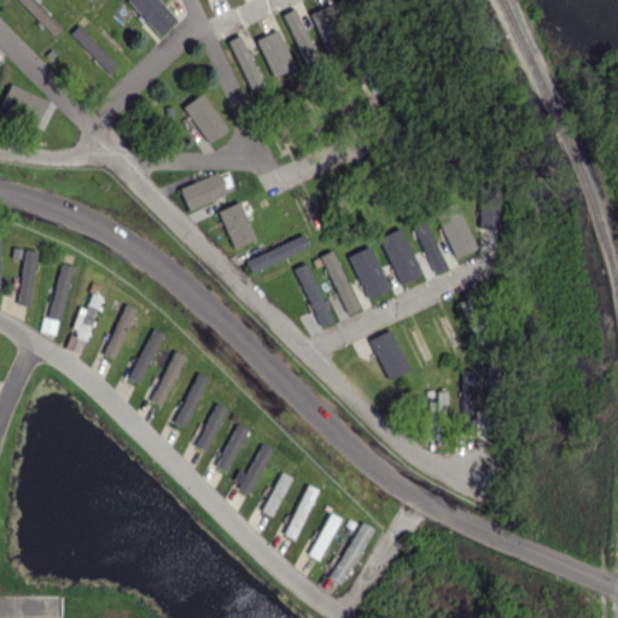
[(51,34),(17,0),(29,0),(57,28),(51,34)]
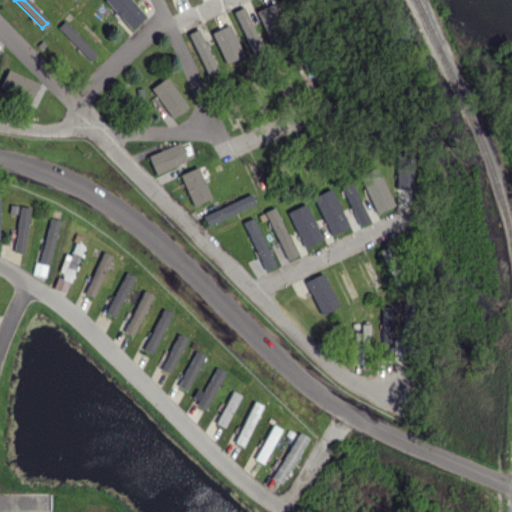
[(103,0),(103,1),(130,29),(145,15),(131,0),(103,0)]
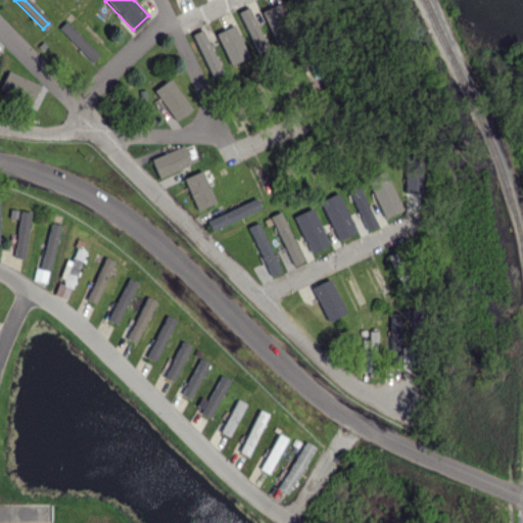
[(257,57),(239,17),(246,14),(265,54),(257,57)]
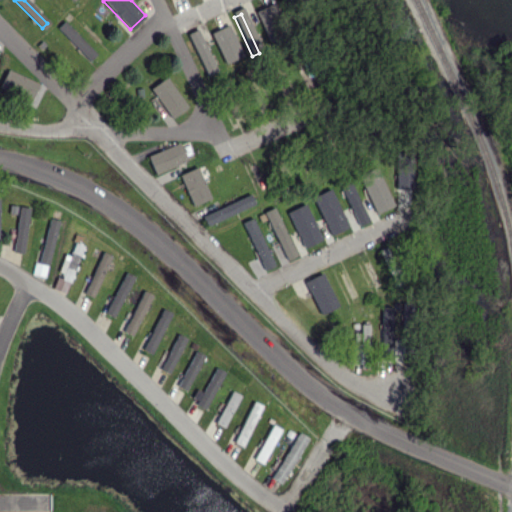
[(90,56),(62,27),(68,22),(95,51),(90,56)]
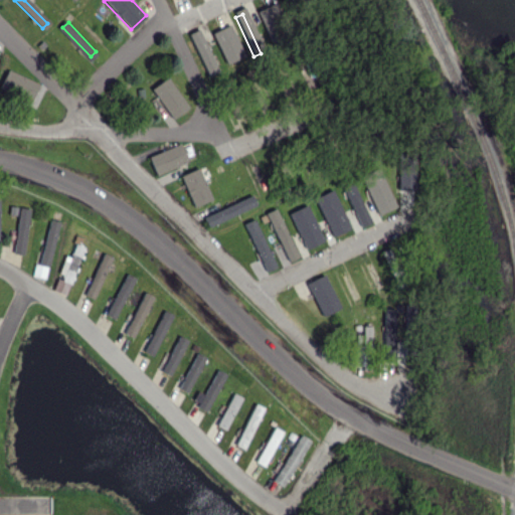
[(227,60),(212,28),(219,25),(234,57),(227,60)]
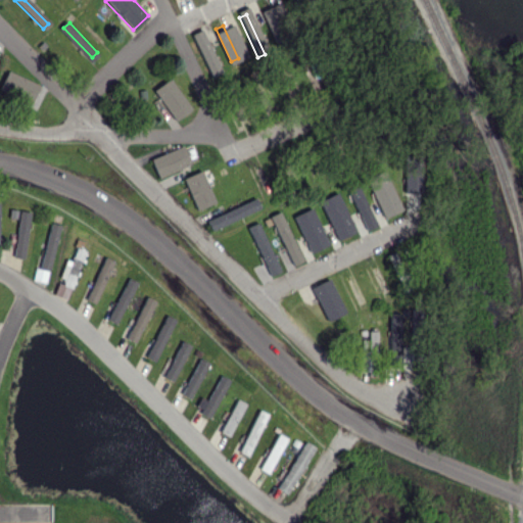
[(212,83),(192,40),(200,36),(221,79),(212,83)]
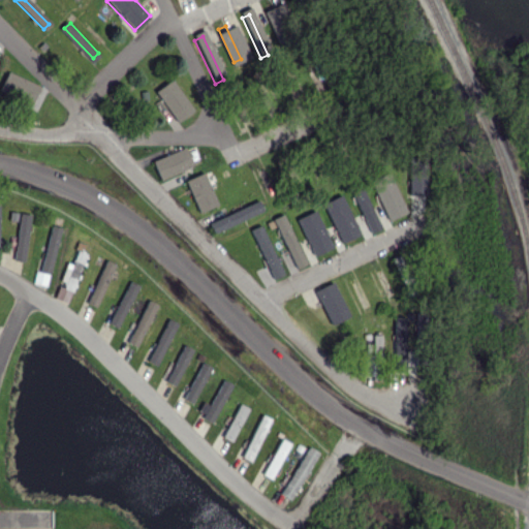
[(270,54),(268,49),(273,45),(276,51),(270,54)]
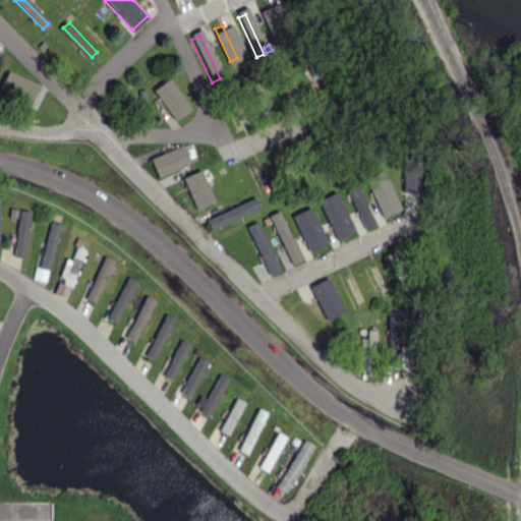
[(287,61),(283,53),(289,50),(293,59),(287,61)]
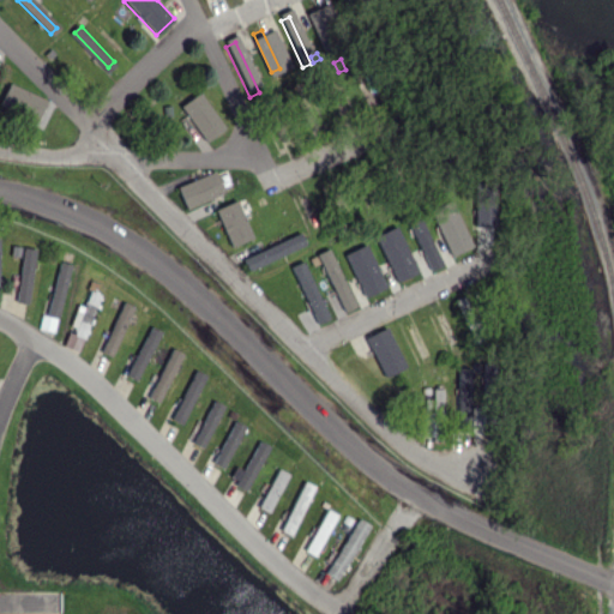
[(378,110),(355,62),(363,59),(386,107),(378,110)]
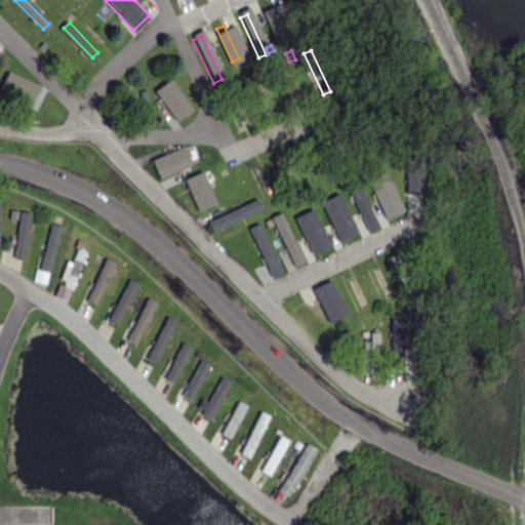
[(151,76),(147,72),(152,67),(156,72),(151,76)]
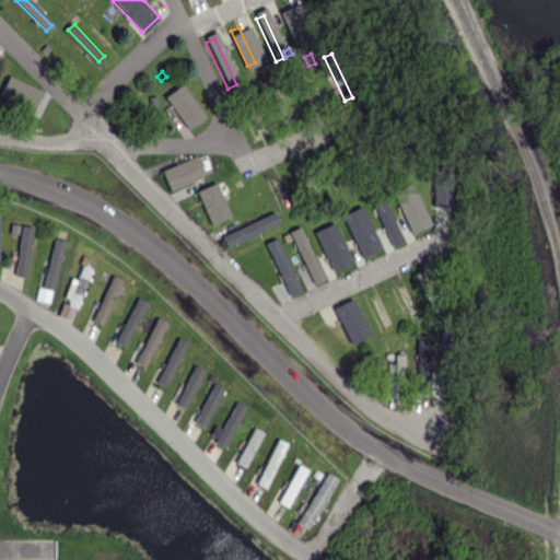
[(241,88),(238,82),(245,79),(248,84),(241,88)]
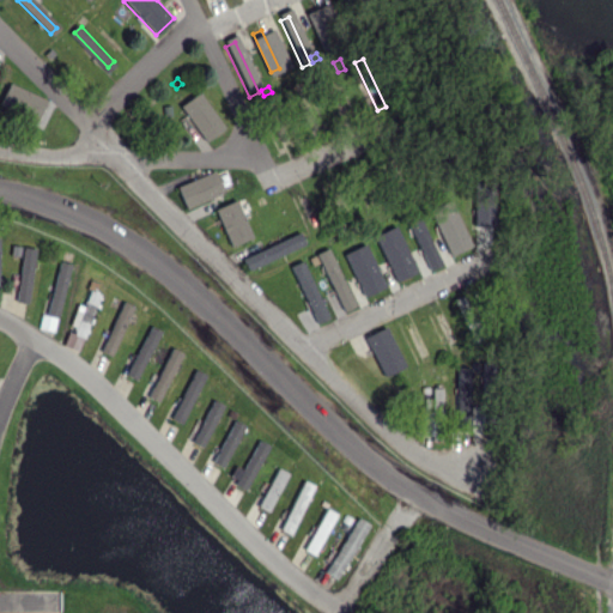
[(205,141),(180,105),(199,92),(224,128),(205,141)]
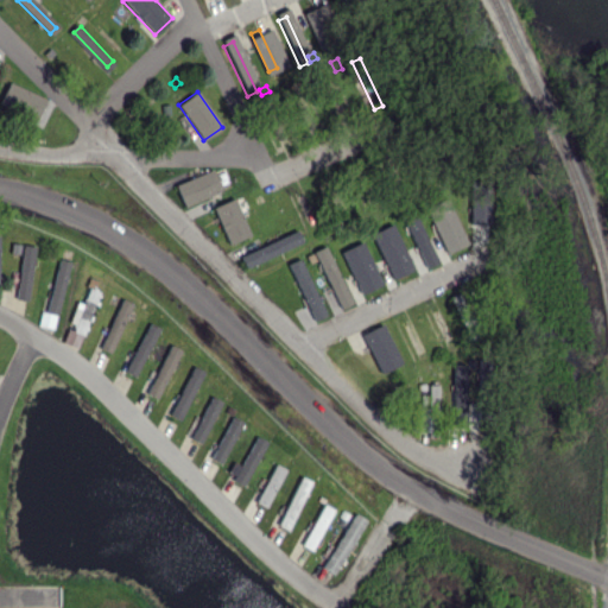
[(37,140),(29,140),(27,93),(37,93),(37,140)]
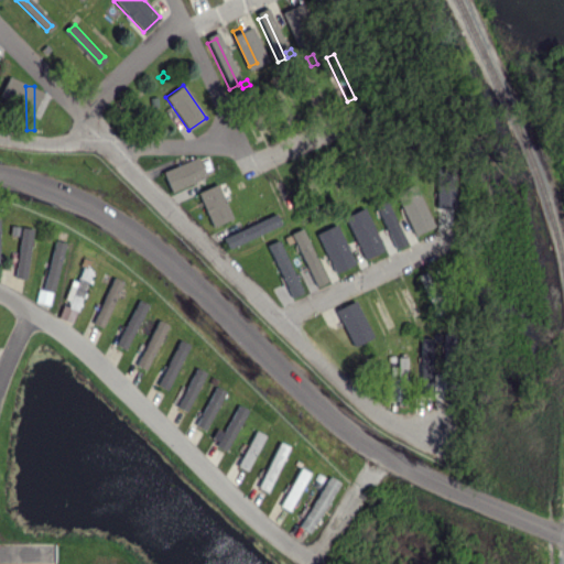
[(250,97),(248,90),(253,88),(257,94),(250,97)]
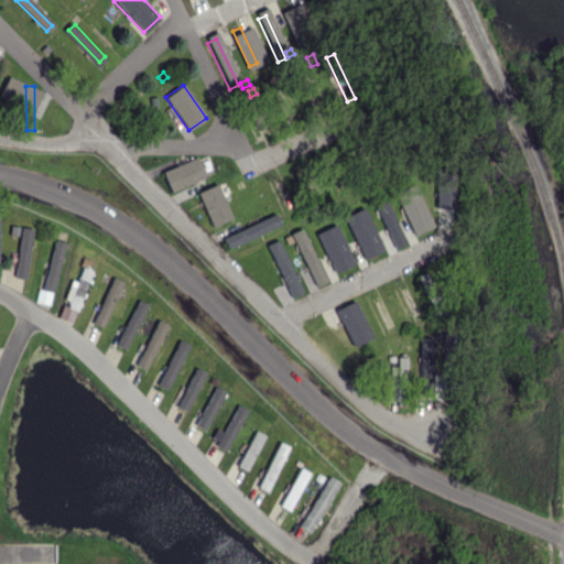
[(198,156),(206,175),(171,188),(163,170),(198,156)]
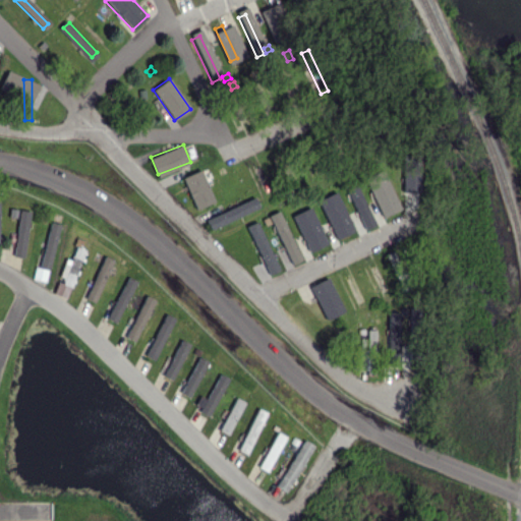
[(421,198),(413,198),(413,186),(412,186),(411,188),(405,188),(406,167),(414,167),(414,158),(422,158),(421,198)]
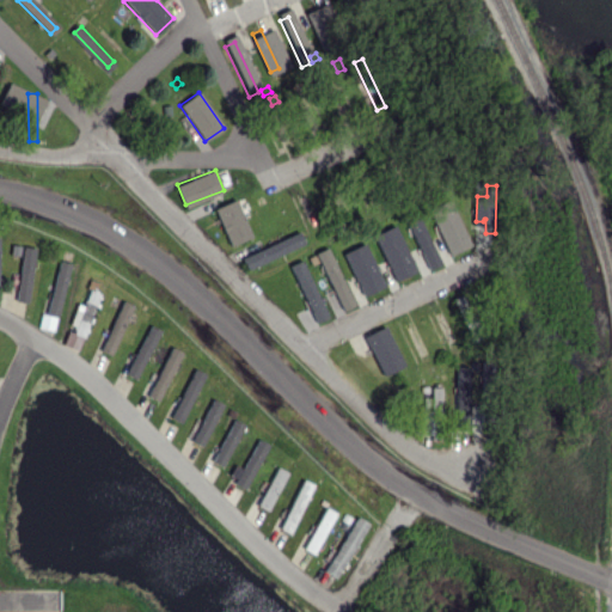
[(214,208),(236,199),(252,236),(232,245),(214,208)]
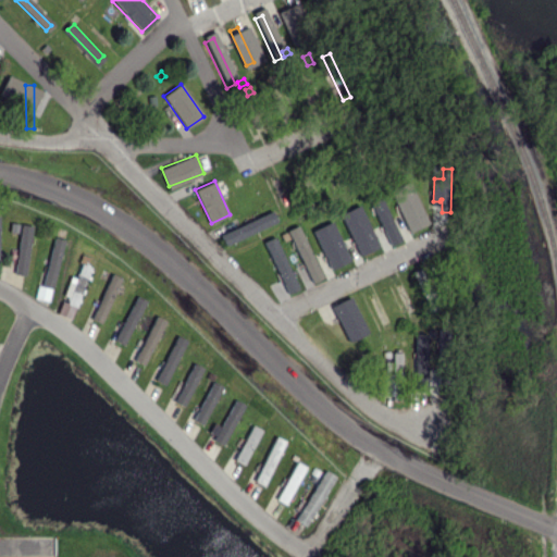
[(409,232),(429,223),(410,182),(391,190),(409,232)]
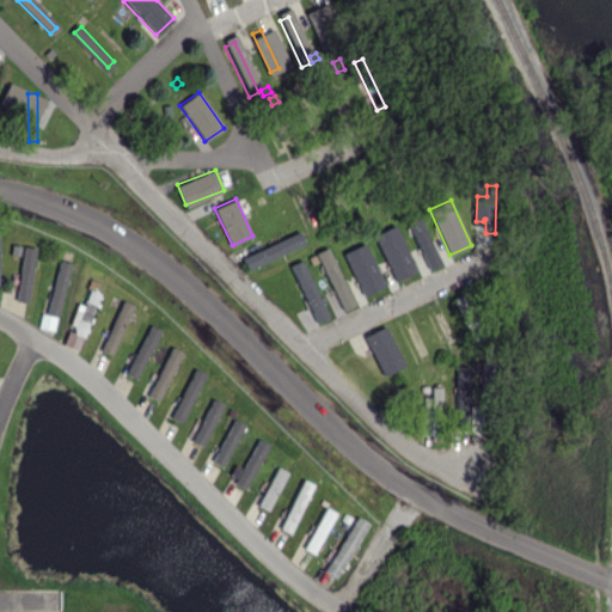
[(441,264),(418,214),(405,220),(429,270),(441,264)]
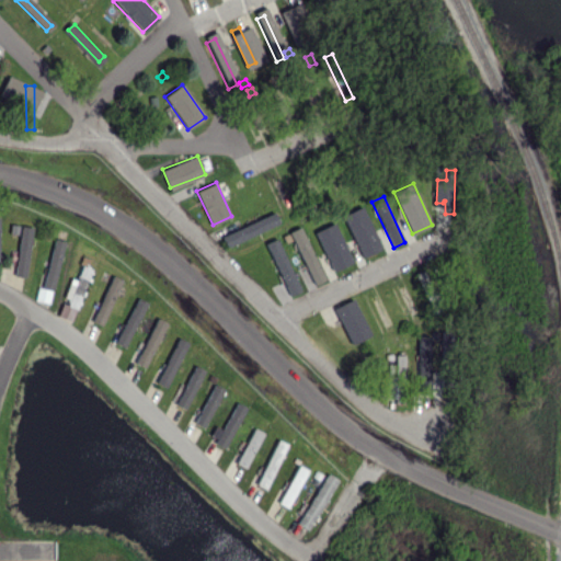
[(342,216),(362,206),(381,248),(362,256),(342,216)]
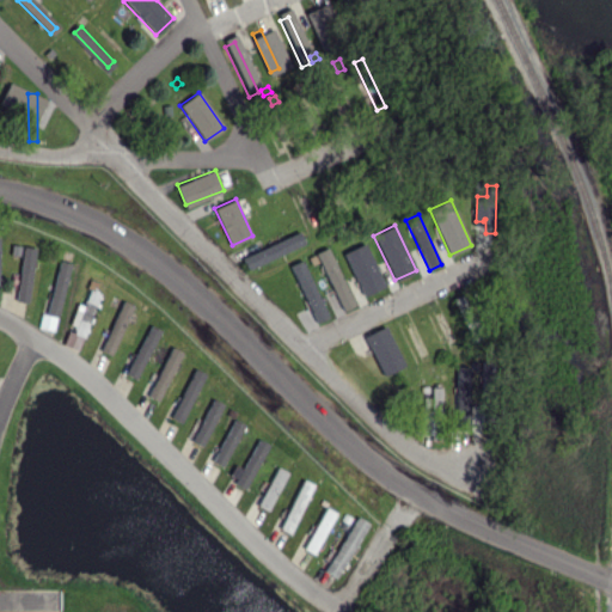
[(242,257),(299,231),(305,243),(248,269),(242,257)]
